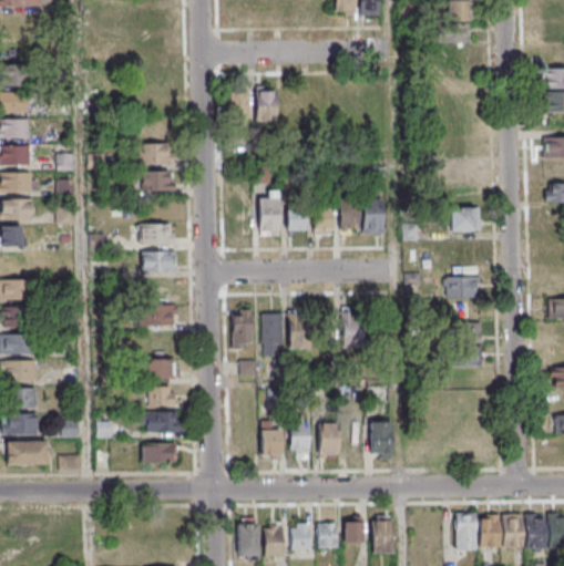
[(355,0),(334,0),(335,14),(356,14),(355,0)]
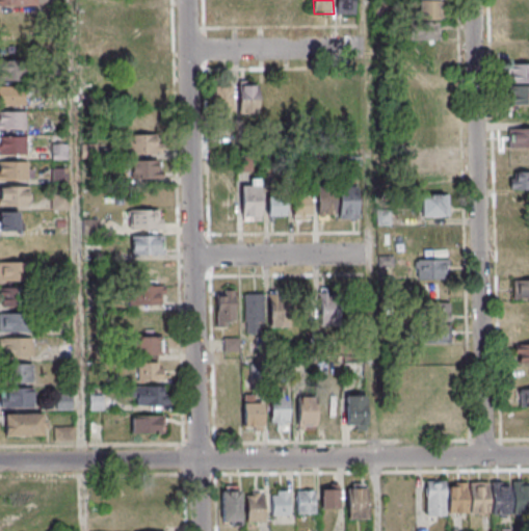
[(358,15),(358,0),(338,0),(338,15),(358,15)]
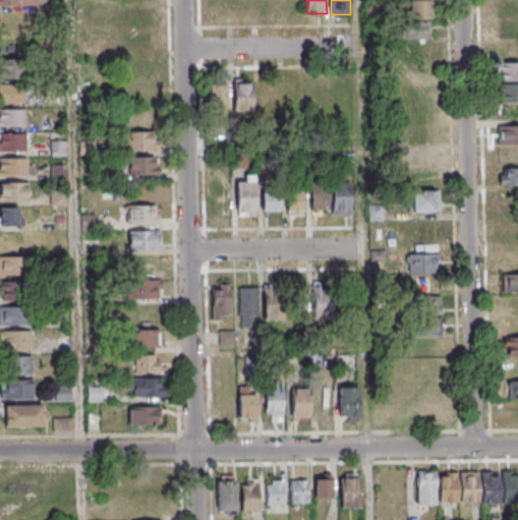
[(410,0),(411,20),(433,19),(433,0),(410,0)]
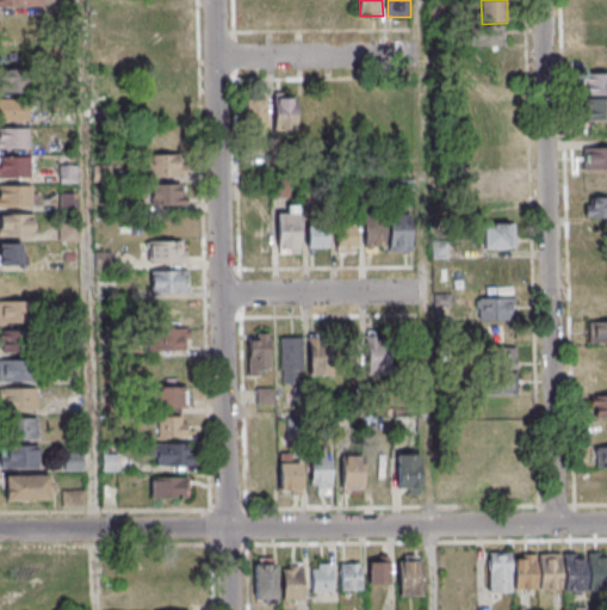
[(508,29),(483,29),(483,73),(508,73),(508,29)]
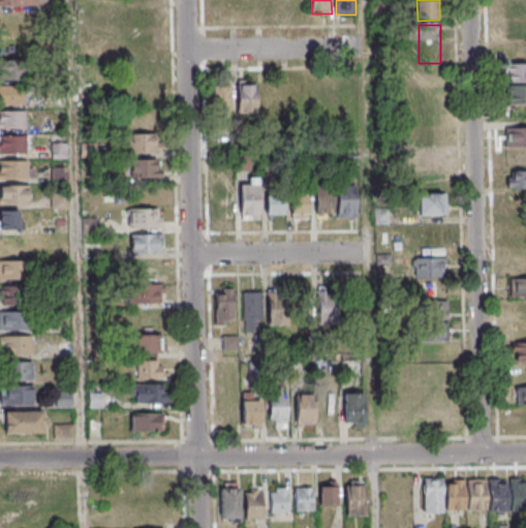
[(525,64),(511,64),(511,84),(525,83),(525,64)]
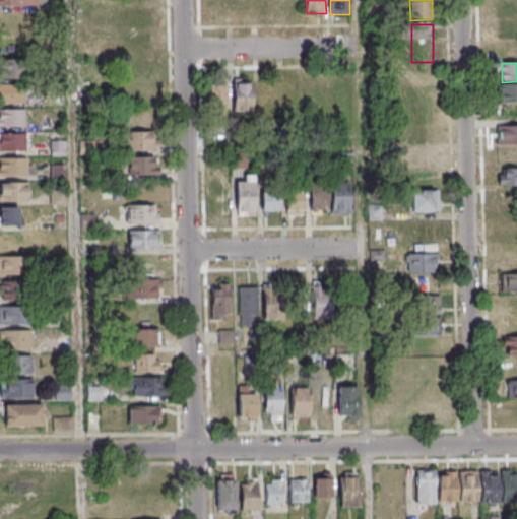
[(255,112),(255,83),(235,83),(235,112),(255,112)]
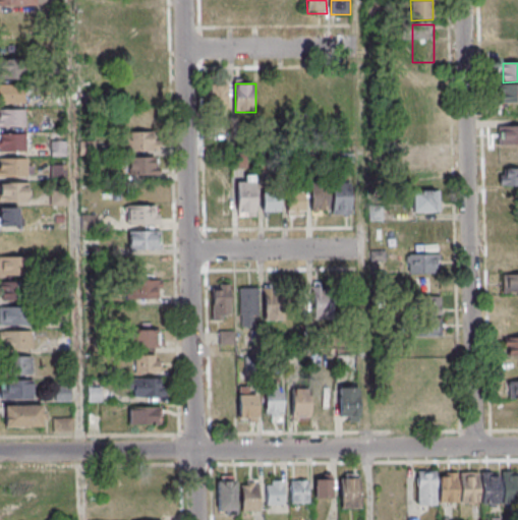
[(211,84),(211,111),(229,111),(229,84),(211,84)]
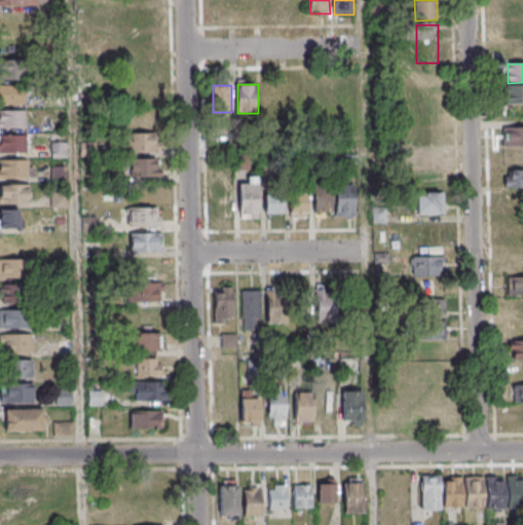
[(509,104),(522,103),(522,85),(509,85),(509,104)]
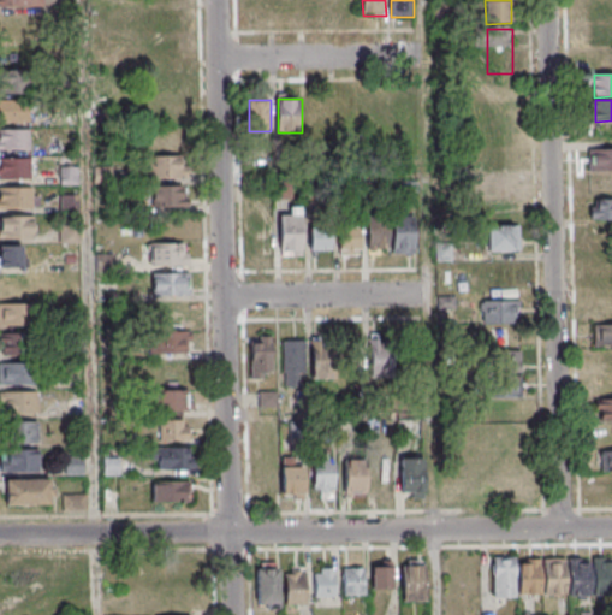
[(0,123),(31,123),(31,101),(0,101),(0,123)]
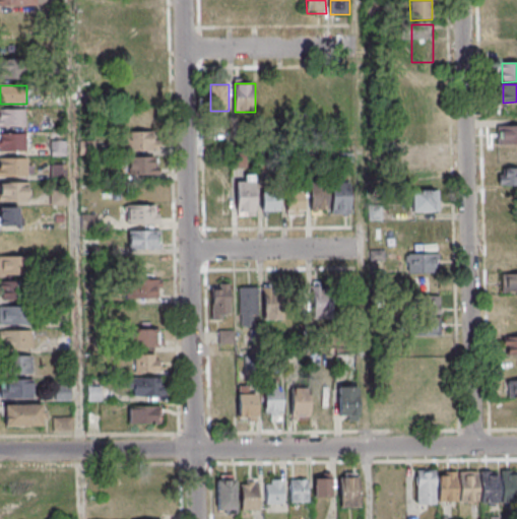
[(425,88),(409,91),(411,106),(428,104),(425,88)]
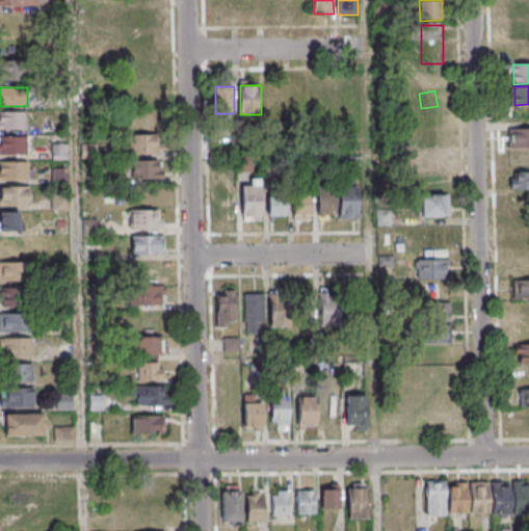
[(28,112),(0,112),(0,130),(28,130),(28,112)]
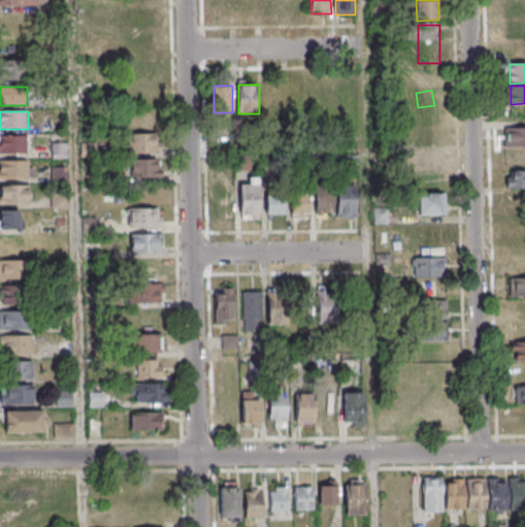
[(510,190),(524,190),(524,128),(507,128),(507,149),(507,170),(510,170),(510,190)]
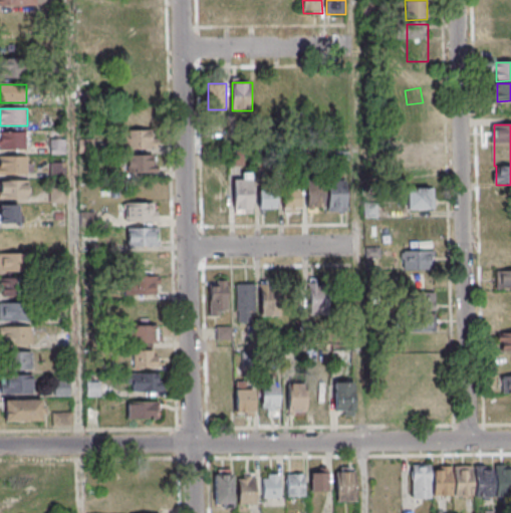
[(28,133),(0,132),(0,150),(28,151),(28,133)]
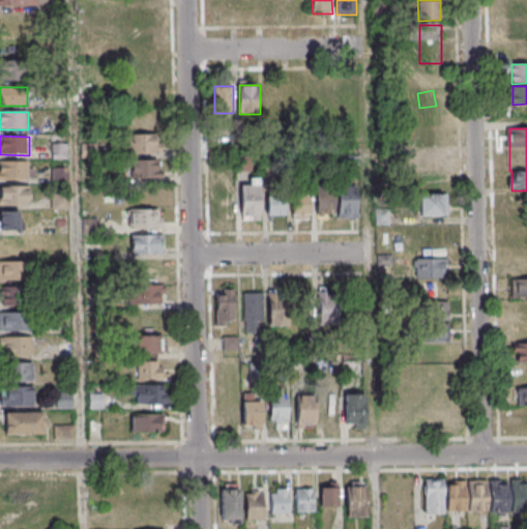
[(130,136),(130,156),(164,156),(164,136),(130,136)]
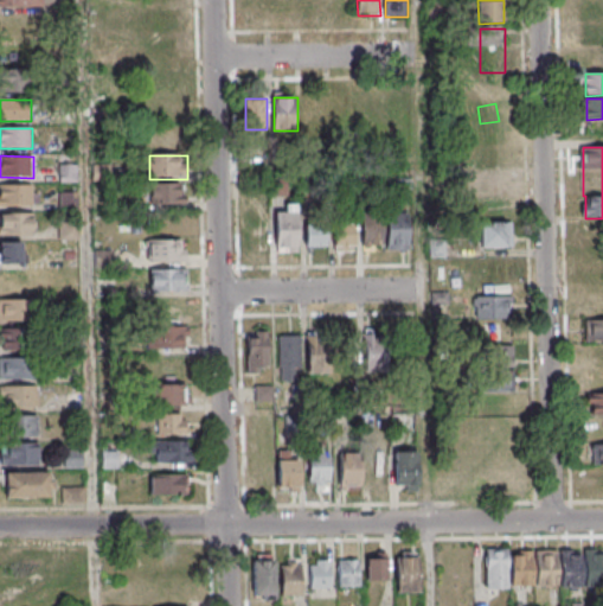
[(0,206),(37,208),(37,185),(0,184),(0,206)]
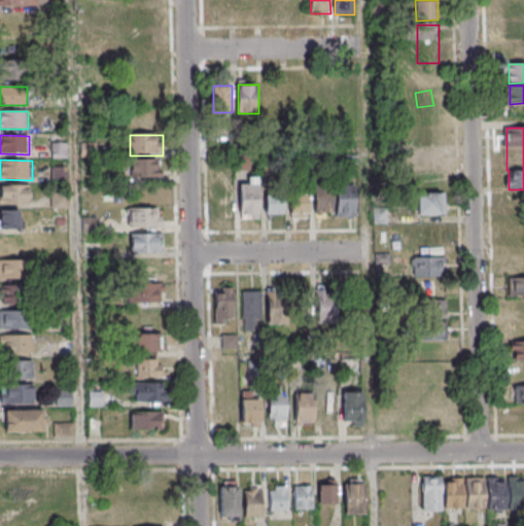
[(132,180),(163,180),(163,160),(132,160),(132,180)]
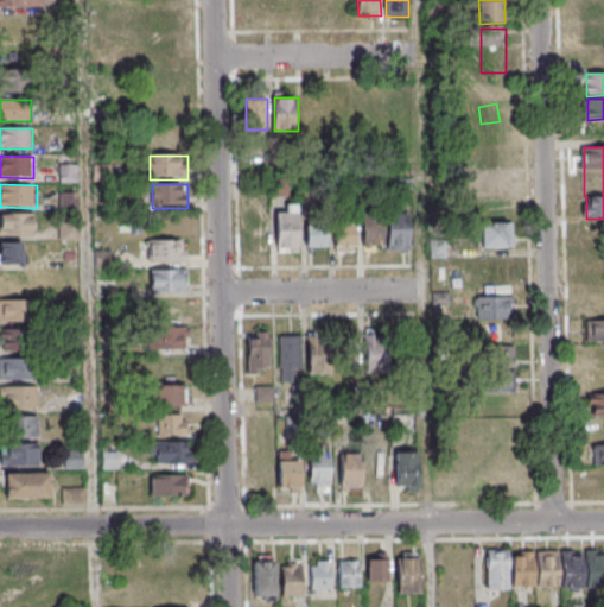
[(78,195),(64,195),(64,209),(78,209),(78,195)]
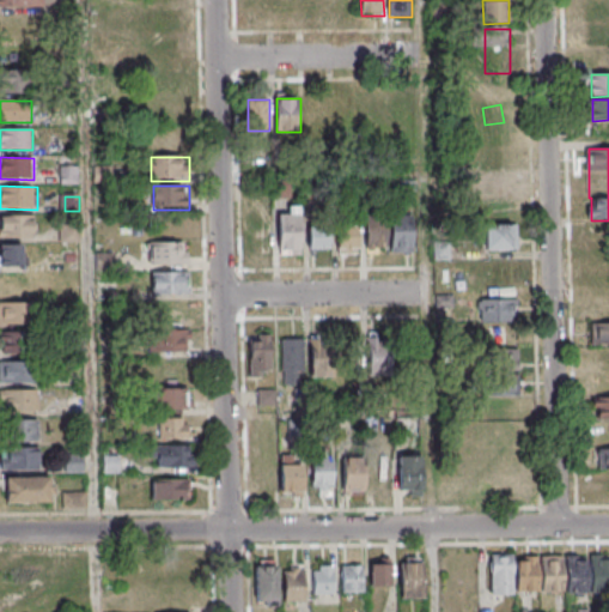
[(303,255),(303,212),(280,212),(280,255),(303,255)]
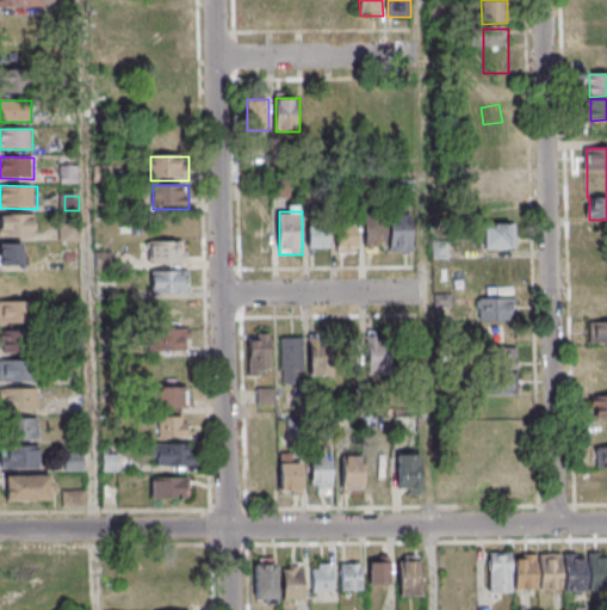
[(36,214),(0,214),(0,236),(36,238),(36,214)]
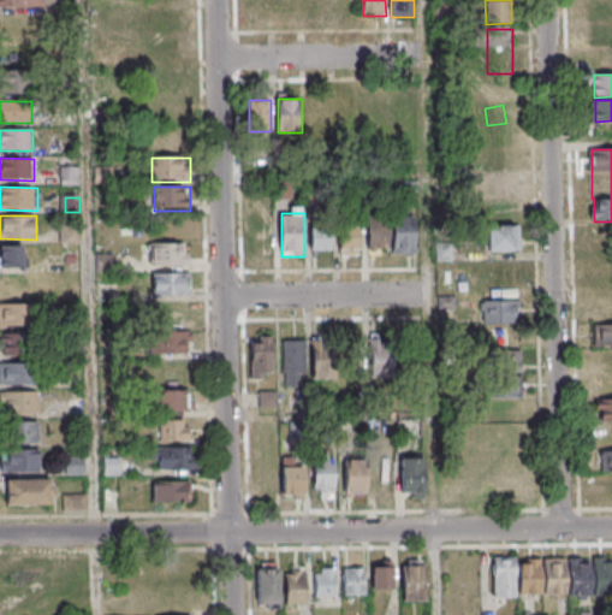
[(417,217),(396,217),(396,254),(417,254),(417,217)]
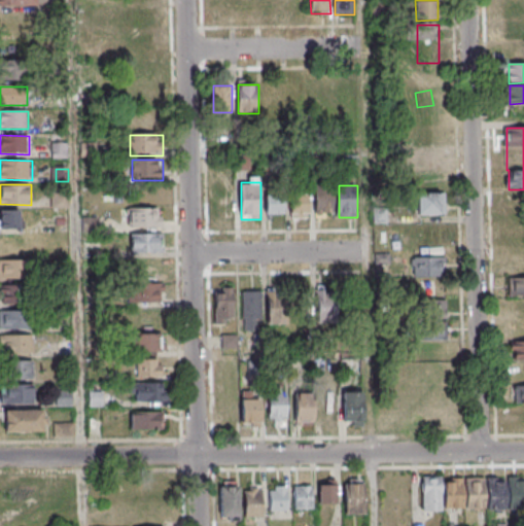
[(335,216),(335,186),(317,186),(317,216),(335,216)]
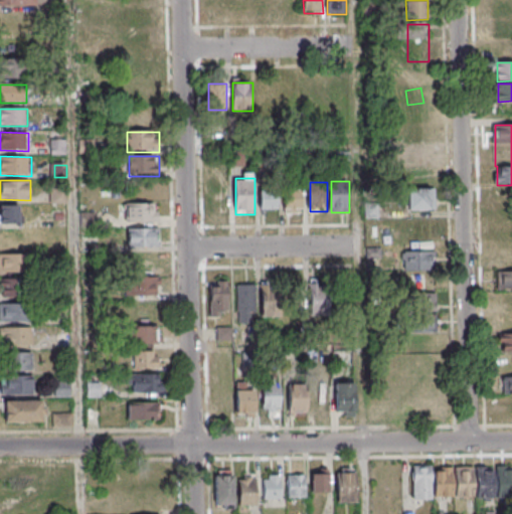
[(67,203),(67,188),(51,188),(51,203),(67,203)]
